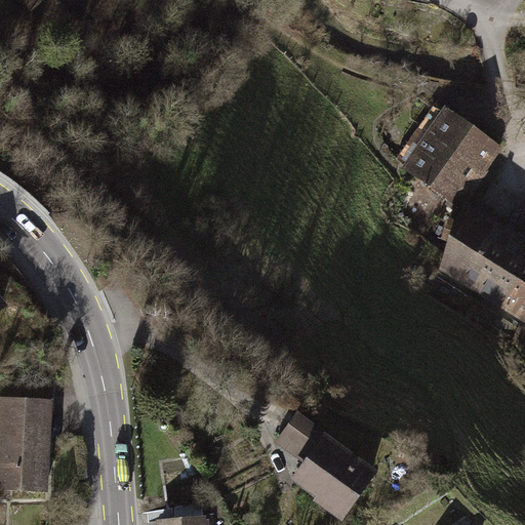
[(398,158),(408,166),(405,169),(459,207),(499,151),(446,113),(433,131),(421,124),(398,158)]
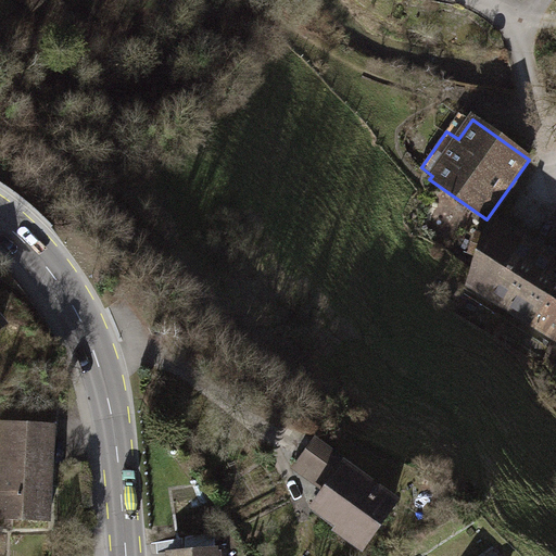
[(555,258),(497,229),(467,288),(555,335),(555,258)]
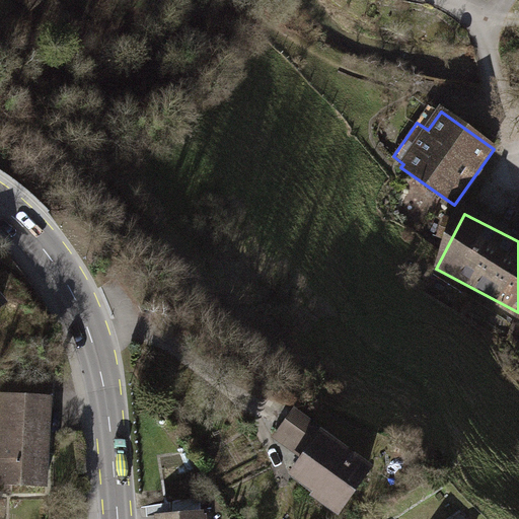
[(0,291),(0,313),(10,305),(0,291)]
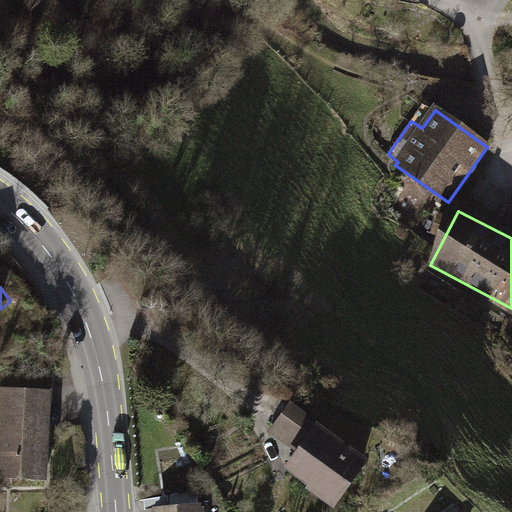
[(51,391),(4,388),(0,456),(0,477),(46,480),(51,391)]
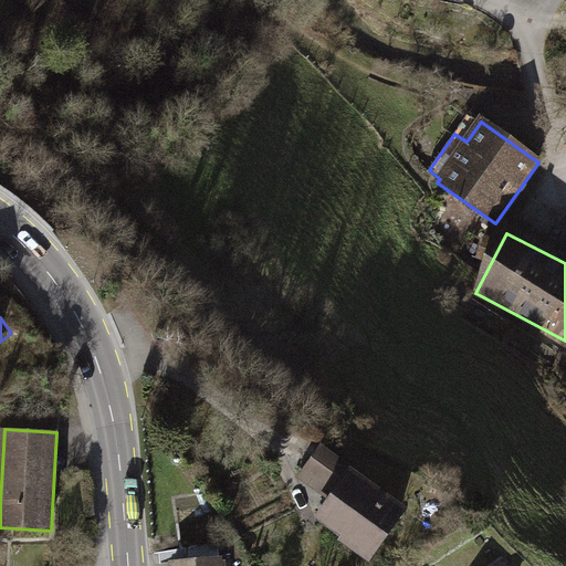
[(336,498),(322,516),(349,536),(345,541),(369,558),(402,512),(350,474),(352,472),(322,451),(305,475),(336,498)]
